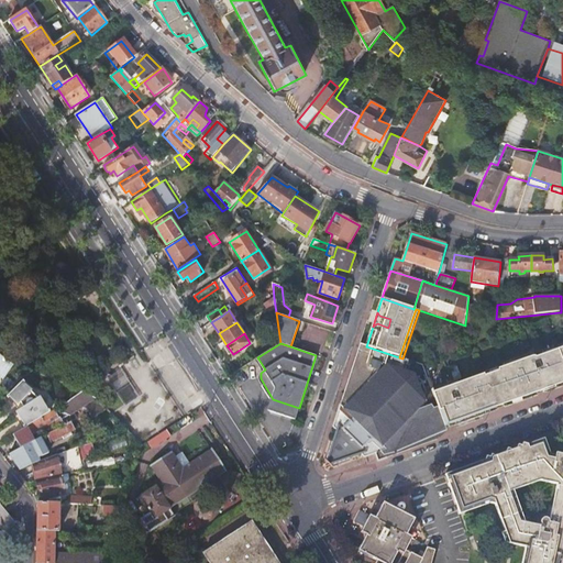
[(422,365),(403,359),(399,357),(366,346),(361,344),(333,427),(337,431),(333,442),(341,451),(349,457),(360,454),(364,457),(375,454),(377,460),(383,457),(385,460),(437,440),(446,431),(445,428),(432,393),(422,365)]
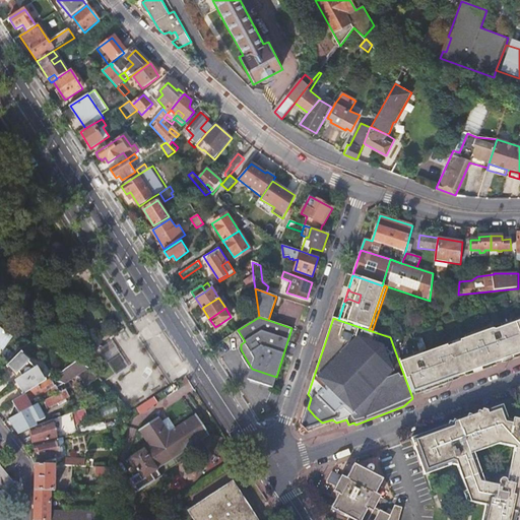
[(519,323),(502,330),(504,336),(503,337),(504,339),(500,340),(497,332),(492,330),(465,339),(466,341),(421,358),(419,355),(399,363),(411,395),(519,355),(519,323)]
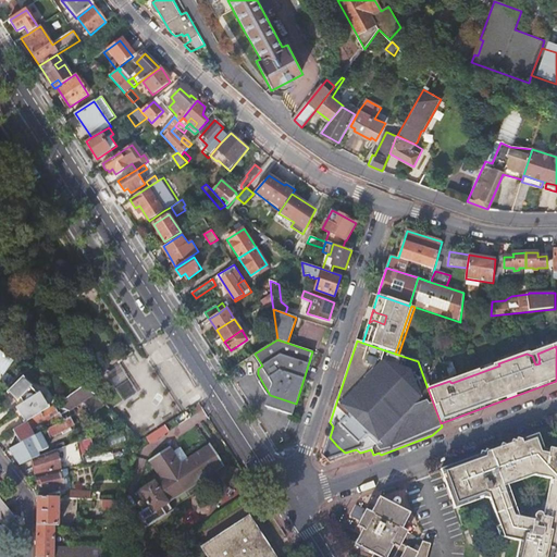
[(13,361),(0,350),(0,371),(3,374),(13,361)]
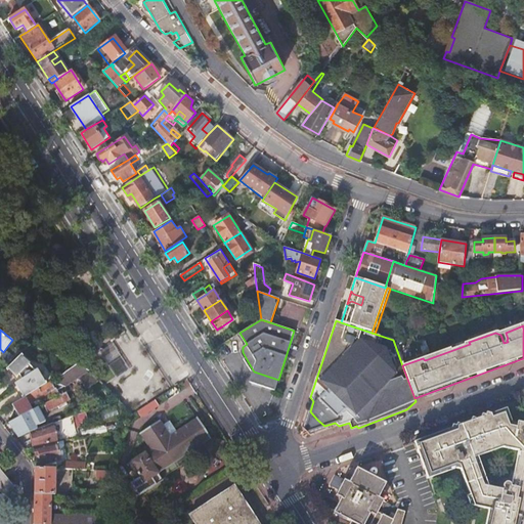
[(110,366),(120,360),(111,347),(104,351),(105,352),(106,354),(106,356),(105,358),(105,359),(110,366)]
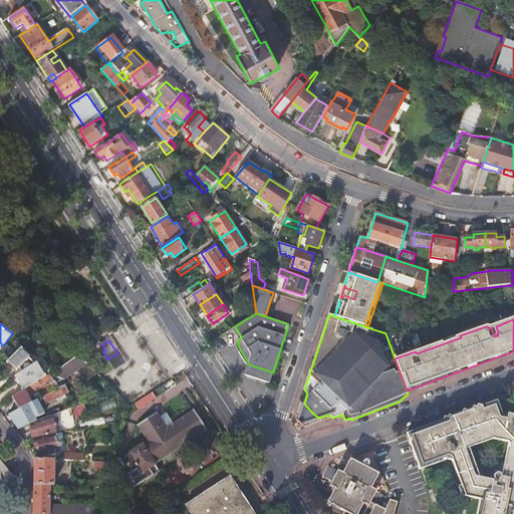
[(99,346),(102,344),(102,343),(100,342),(98,342),(96,342),(94,343),(93,344),(92,346),(91,347),(91,349),(92,351),(93,353),(95,354),(97,354),(99,354),(101,353),(102,352),(103,352),(99,346)]
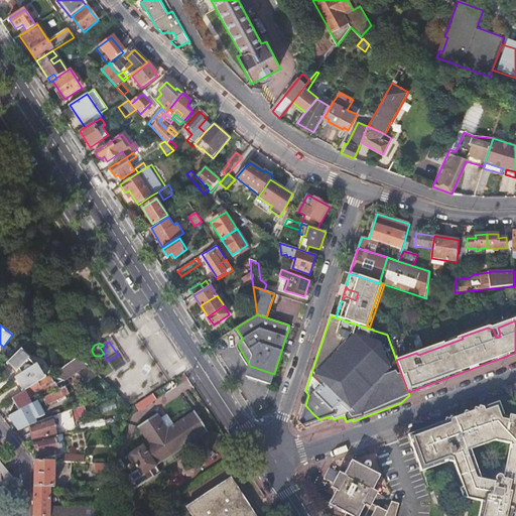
[(28,360),(20,349),(5,364),(16,372),(18,370),(20,374),(14,378),(22,393),(24,391),(46,377),(36,364),(34,365),(28,360)]
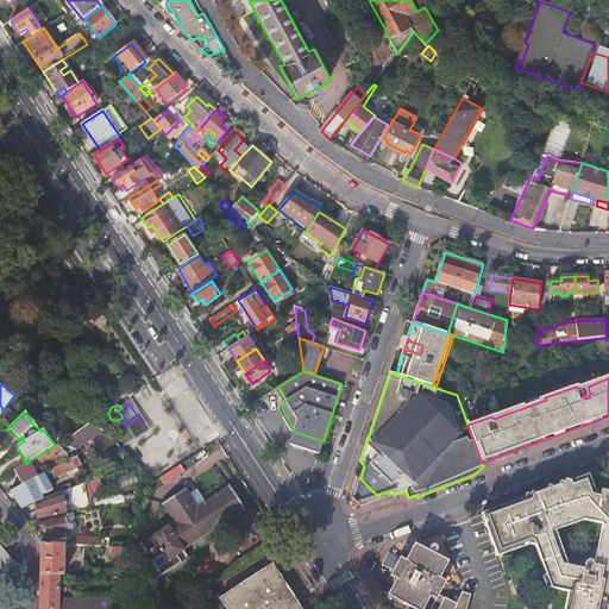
[(127,426),(110,437),(121,449),(148,432),(139,419),(127,426)]
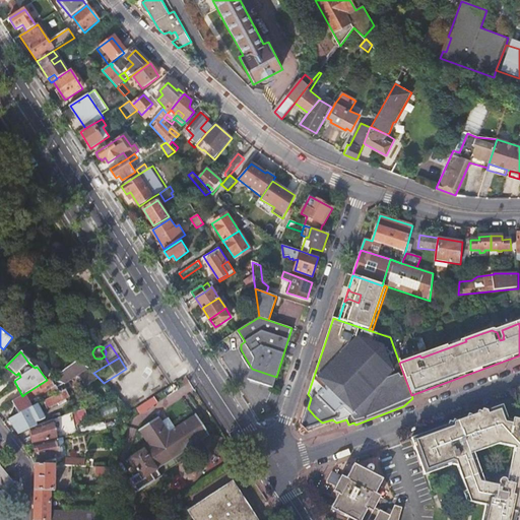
[(76,361),(51,379),(55,385),(56,385),(70,374),(72,378),(89,369),(84,364),(76,361)]
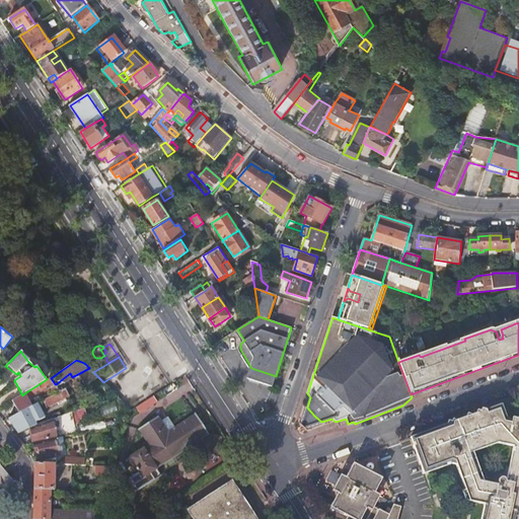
[(276,376),(251,368),(247,379),(272,387),(276,376)]
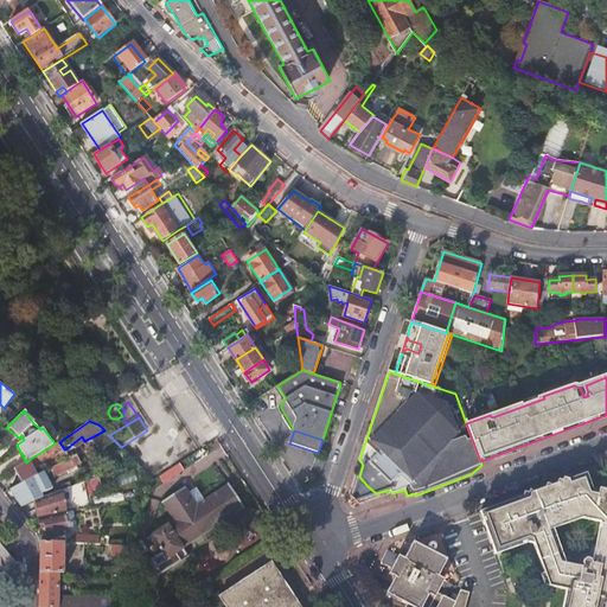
[(29,460),(26,462),(14,470),(23,484),(38,475),(34,470),(59,453),(64,460),(69,458),(66,451),(65,449),(64,449),(59,442),(29,460)]
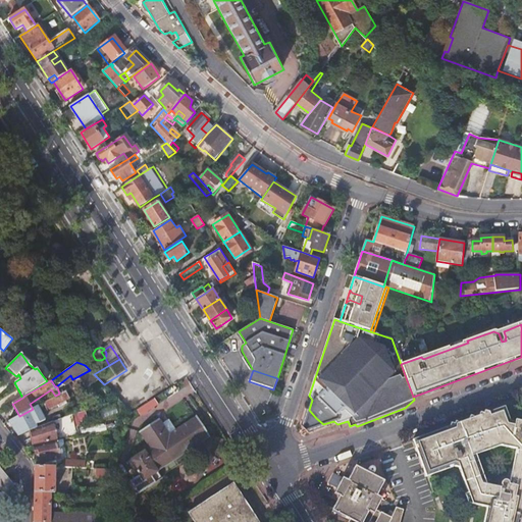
[(59,394),(65,392),(63,384),(57,387),(59,394)]
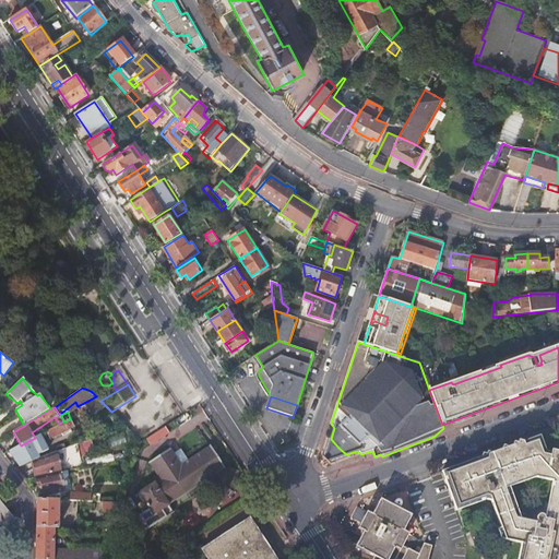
[(70,419),(63,421),(59,424),(47,431),(51,438),(63,432),(67,430),(73,426),(70,419)]
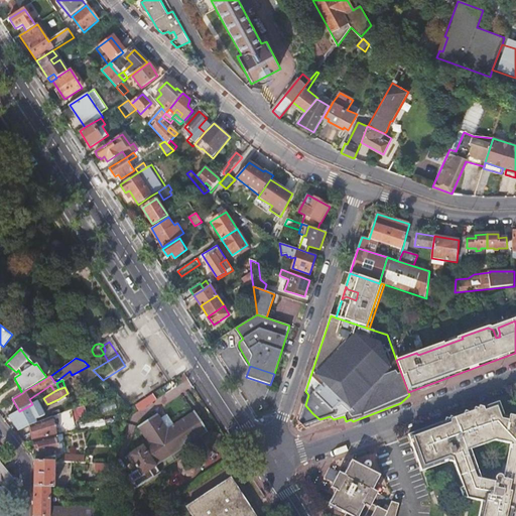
[(10,416),(18,431),(30,425),(37,422),(36,419),(45,414),(38,401),(32,404),(19,411),(10,416)]
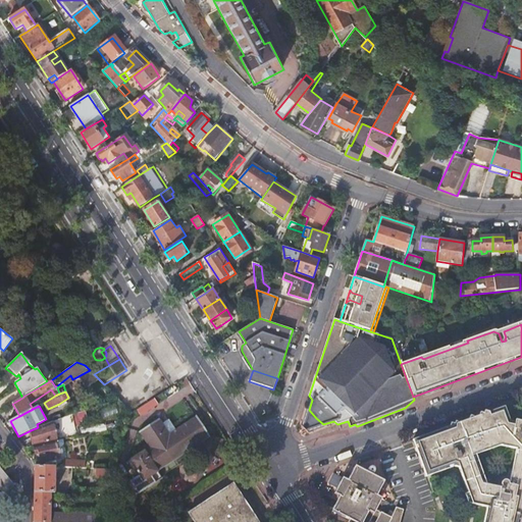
[(506,410),(505,407),(414,439),(413,439),(427,476),(428,476),(431,475),(420,446),(494,418),(510,421),(506,410)]
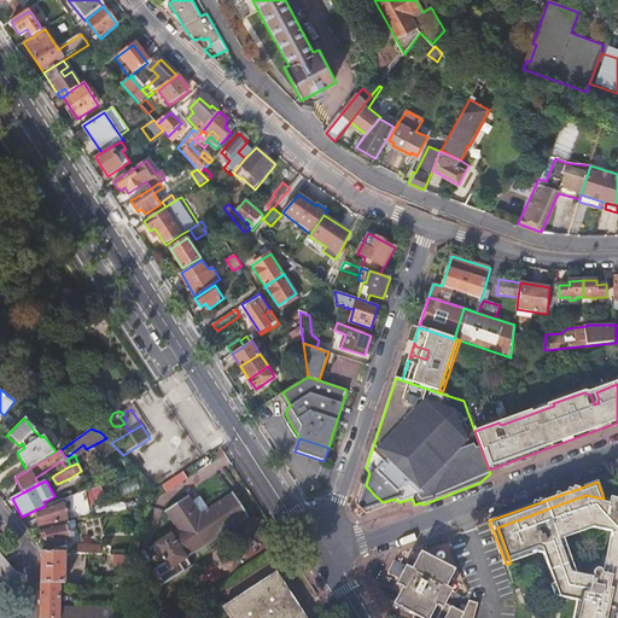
[(366,485),(355,513),(383,502),(374,495),(366,485)]
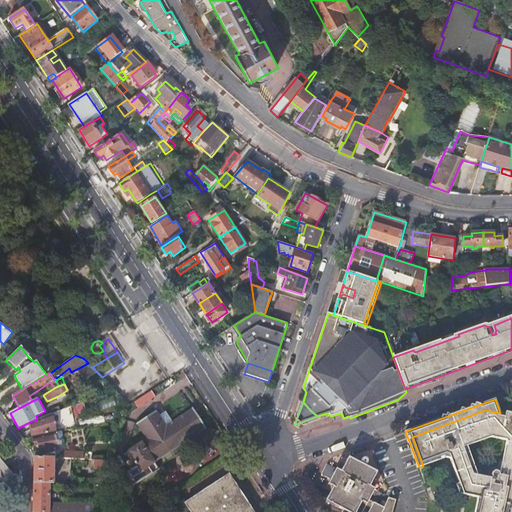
[(84,403),(71,407),(74,417),(87,413),(84,403)]
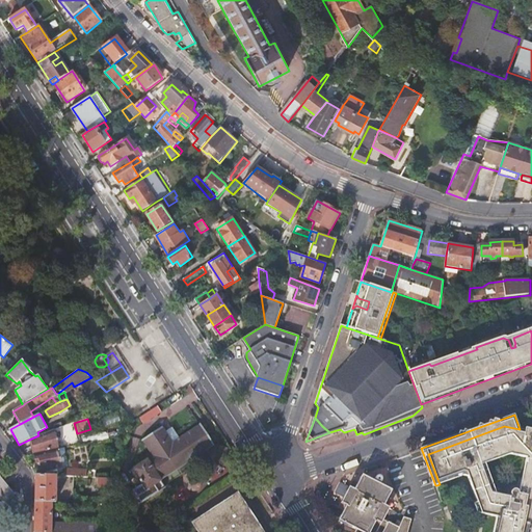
[(200,424),(201,425),(173,443),(162,427),(143,441),(154,456),(134,469),(141,479),(140,480),(141,483),(134,488),(132,491),(131,494),(131,497),(132,499),(134,501),(137,502),(140,503),(142,502),(166,486),(161,479),(213,445),(214,446),(215,445),(201,423),(200,424)]
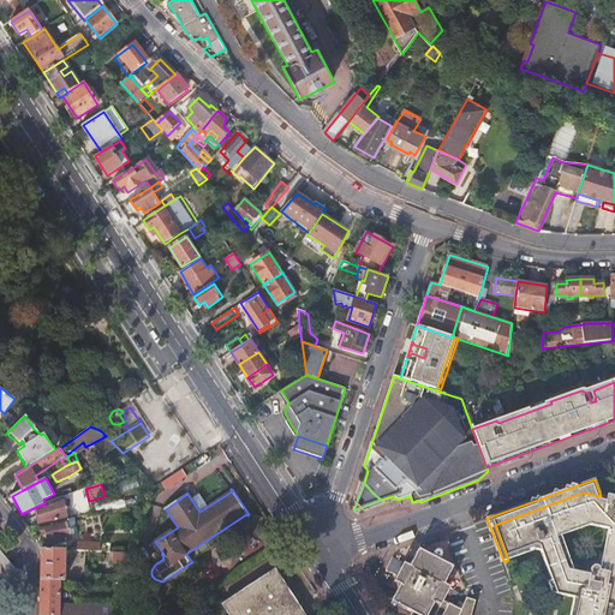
[(41,525),(67,520),(65,508),(82,501),(78,490),(72,493),(61,497),(45,503),(36,507),(41,525)]
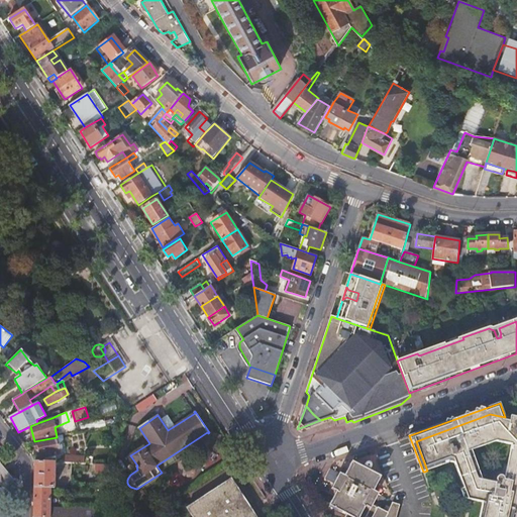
[(479,516),(515,516),(516,513),(516,419),(505,417),(490,414),(416,441),(427,471),(453,460),(455,467),(463,488),(467,495),(476,491),(480,492),(480,491),(482,490),(470,457),(466,458),(463,453),(471,450),(496,441),(495,437),(504,439),(504,443),(511,444),(511,446),(515,447),(506,491),(502,490),(503,485),(495,483),(494,489),(492,489),(491,493),(485,495),(483,503),(482,506),(479,516)]
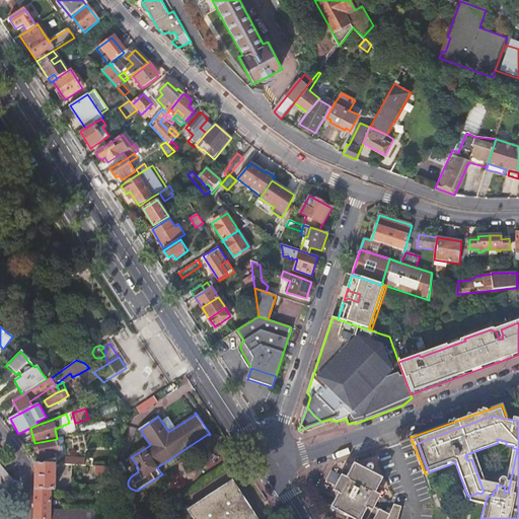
[(411,437),(411,438),(424,473),(425,473),(411,437)]
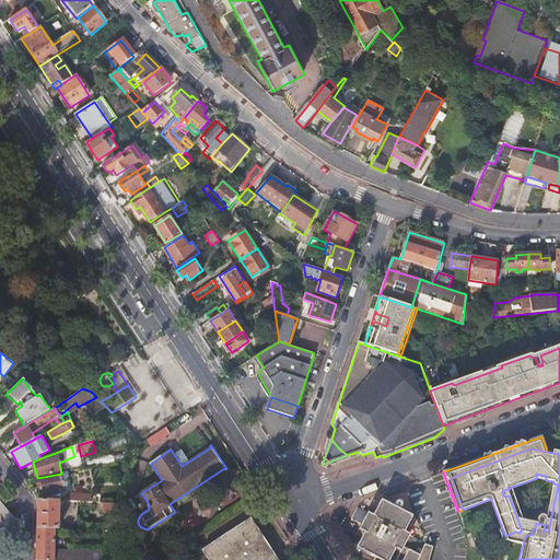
[(66,492),(61,474),(37,478),(35,478),(38,488),(42,487),(44,497),(49,496),(49,498),(61,496),(60,493),(66,492)]
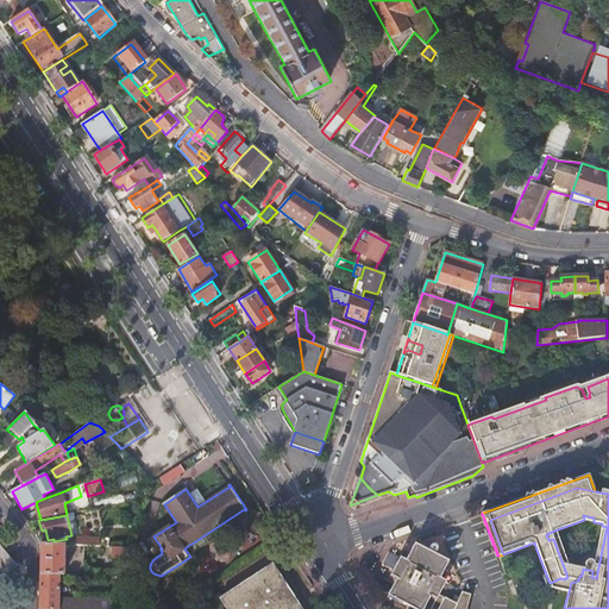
[(594,566),(592,571),(591,577),(596,578),(607,527),(602,526),(594,566)]
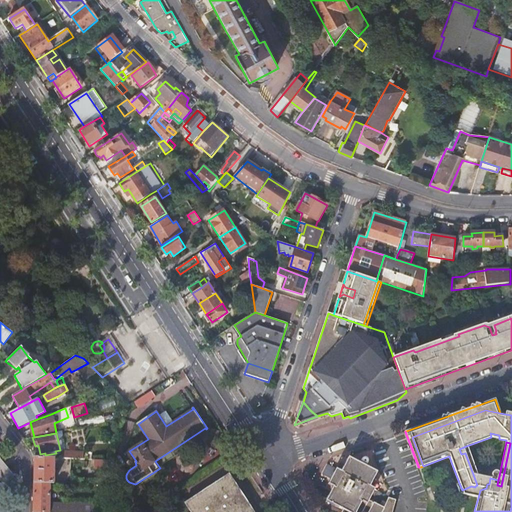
[(459,494),(478,498),(480,490),(486,488),(487,484),(489,484),(490,478),(477,475),(466,446),(459,449),(461,454),(465,453),(477,485),(475,486),(475,487),(471,486),(462,490),(459,483),(456,484),(459,494)]
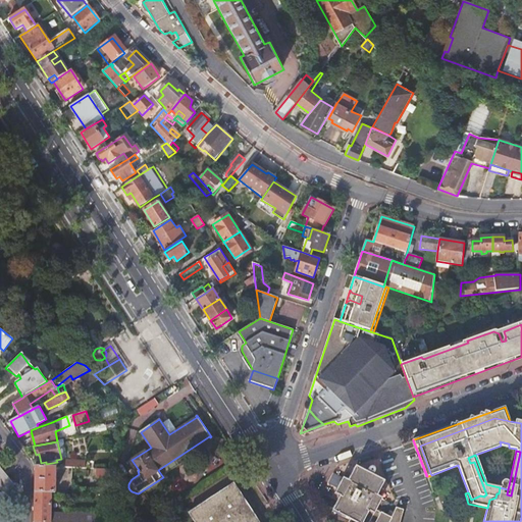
[(336,501),(331,510),(331,511),(349,520),(353,521),(397,521),(403,512),(397,509),(392,518),(376,510),(382,499),(376,496),(384,481),(373,475),(375,471),(371,466),(366,472),(355,466),(347,480),(342,478),(336,488),(333,493),(340,497),(336,501)]
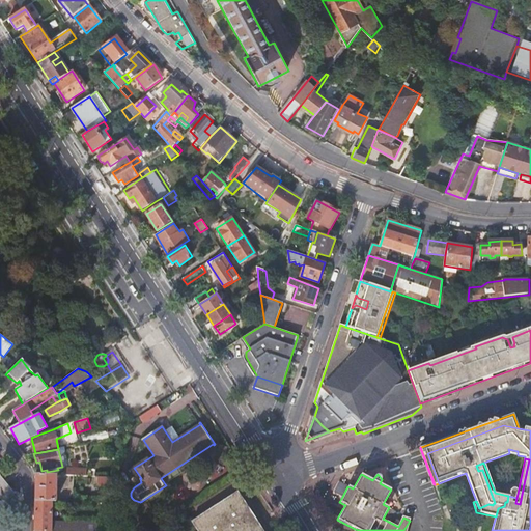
[(0,505),(15,494),(0,475),(0,505)]
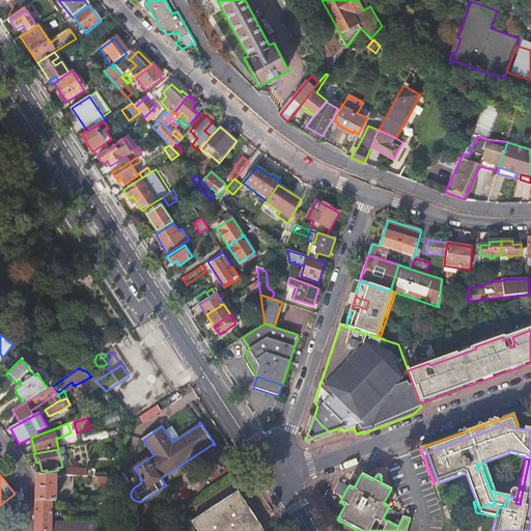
[(56,475),(35,475),(34,501),(56,501),(56,492),(59,492),(59,488),(56,488),(56,475)]
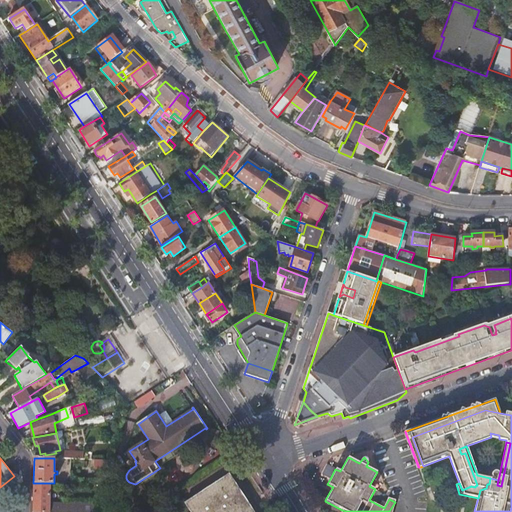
[(111,461),(98,461),(98,470),(108,470),(111,461)]
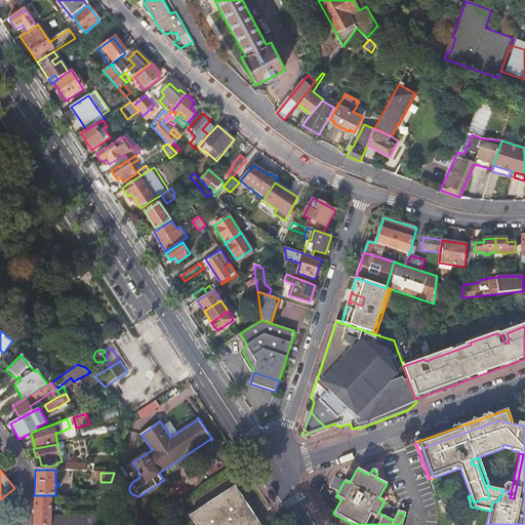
[(344,481),(335,476),(330,486),(338,491),(344,481)]
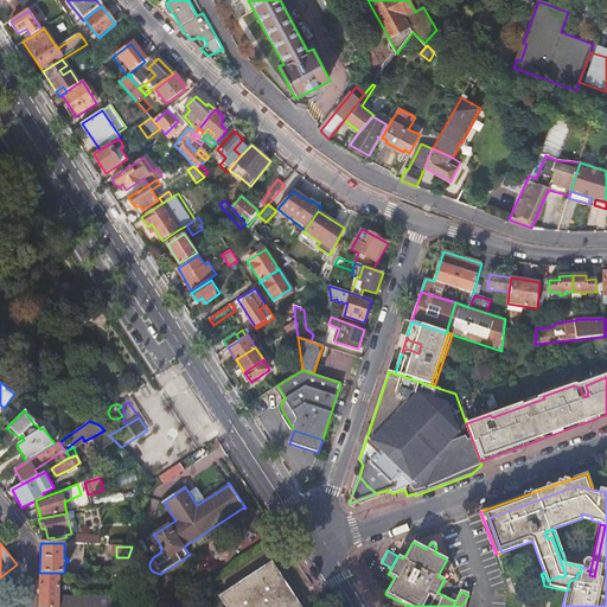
[(585,560),(581,567),(590,569),(592,564),(590,561),(588,558),(585,560)]
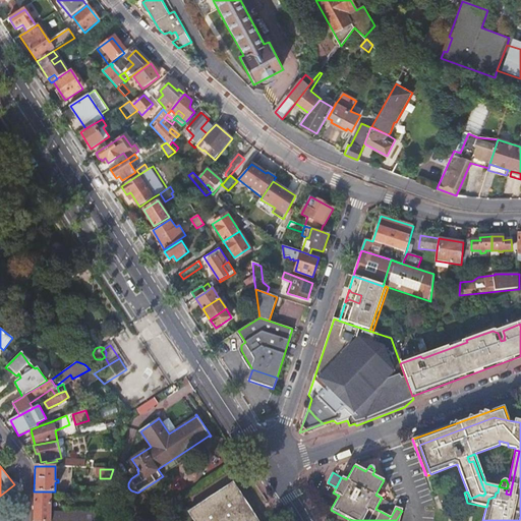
[(191,520),(256,520),(232,484),(188,513),(186,514),(191,520)]
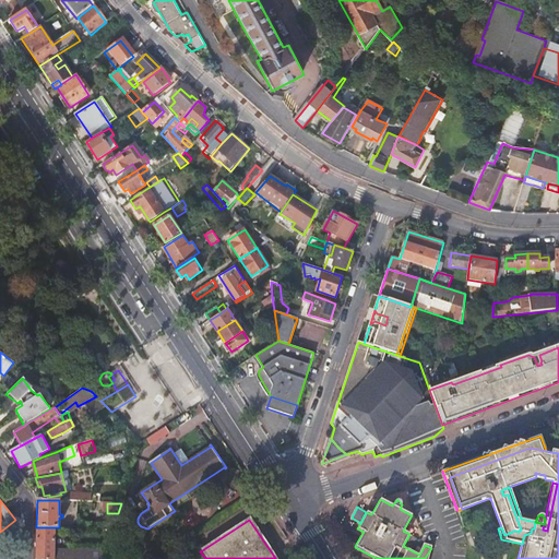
[(102,558),(106,550),(54,549),(54,535),(61,535),(61,527),(59,527),(36,527),(35,558),(102,558)]
